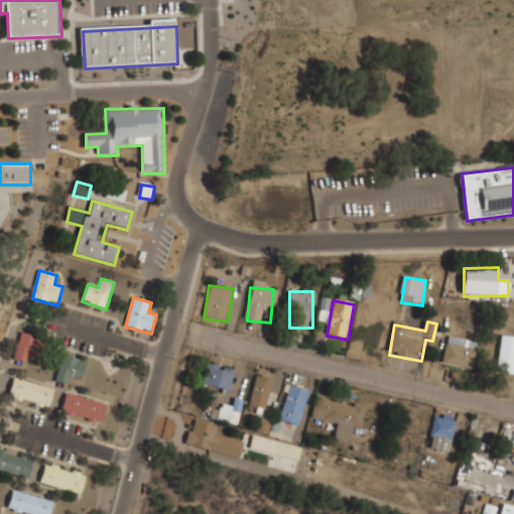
[(41,339),(23,332),(13,358),(31,365),(41,339)]
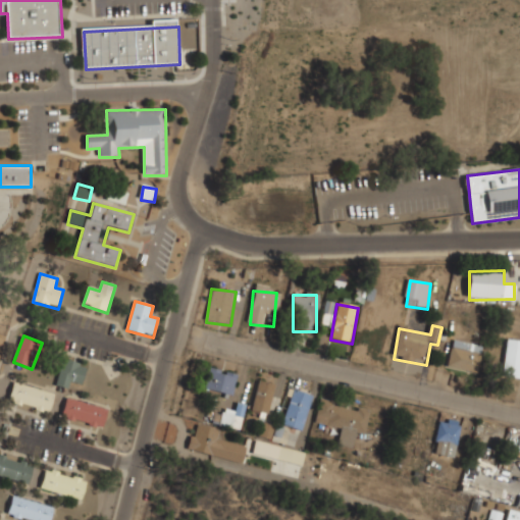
[(519,341),(507,340),(504,377),(519,379),(519,341)]
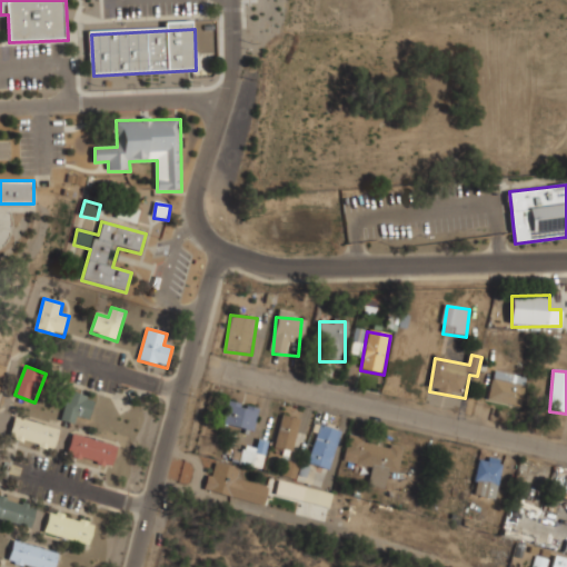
[(488,400),(519,409),(527,379),(497,371),(488,400)]
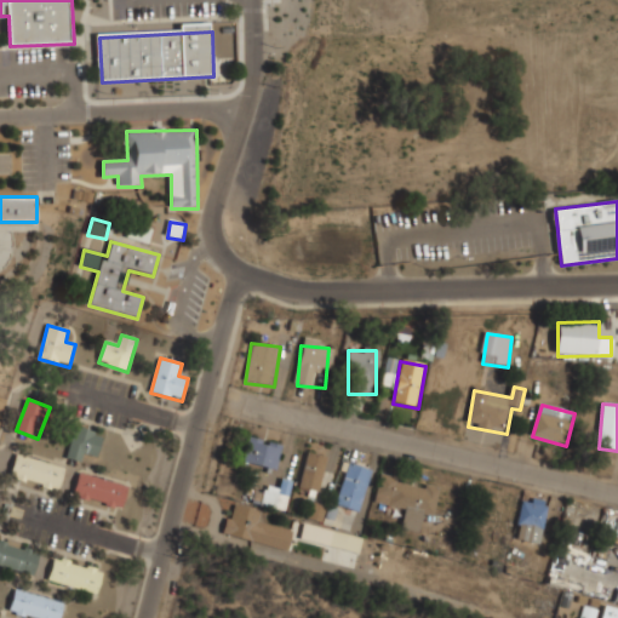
[(87,455),(98,457),(106,435),(76,427),(67,459),(85,464),(87,455)]
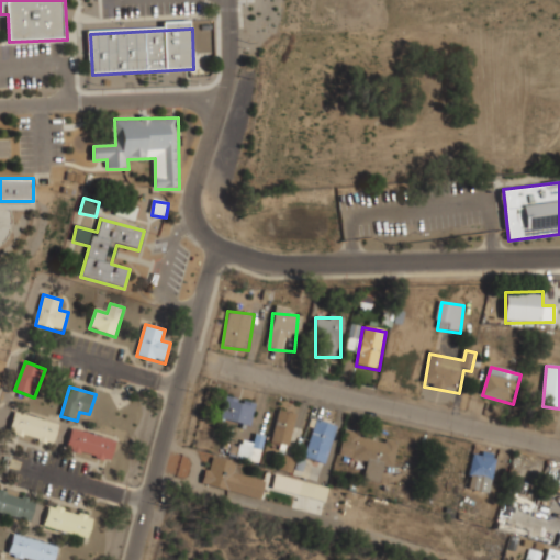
[(258,403),(225,395),(220,420),(252,427),(258,403)]
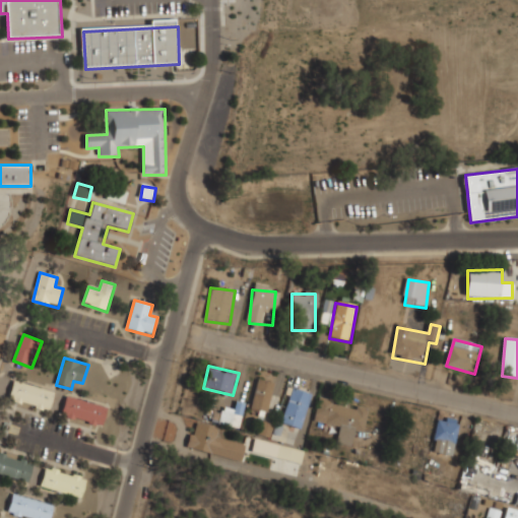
[(250,411),(268,416),(276,382),(258,377),(250,411)]
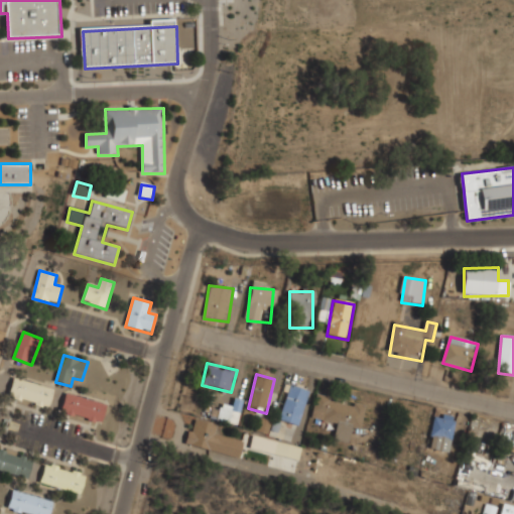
[(55,389),(13,378),(8,398),(50,409),(55,389)]
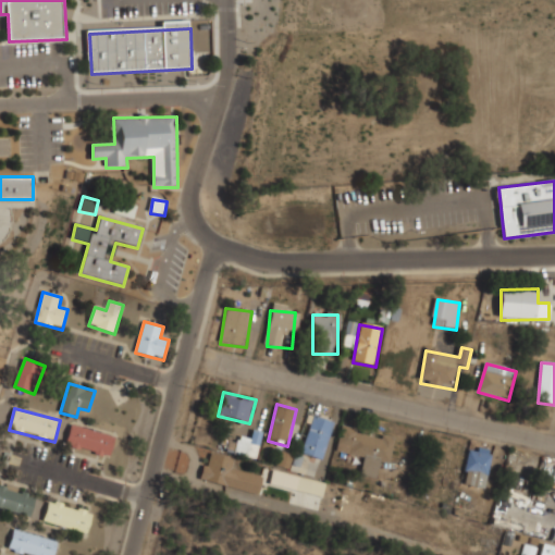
[(301,455),(325,460),(335,421),(311,416),(301,455)]
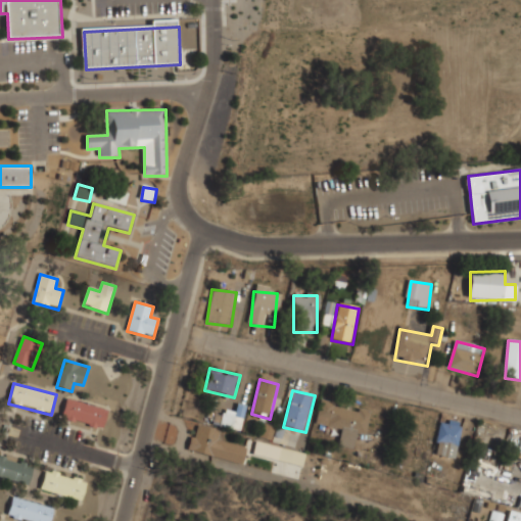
[(103,430),(108,410),(66,399),(61,420),(103,430)]
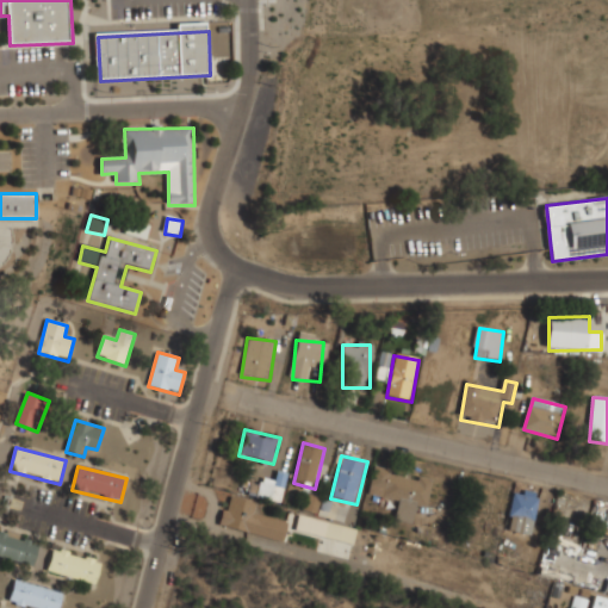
[(433,479),(374,467),(368,496),(399,502),(396,521),(411,525),(416,506),(427,507),(433,479)]
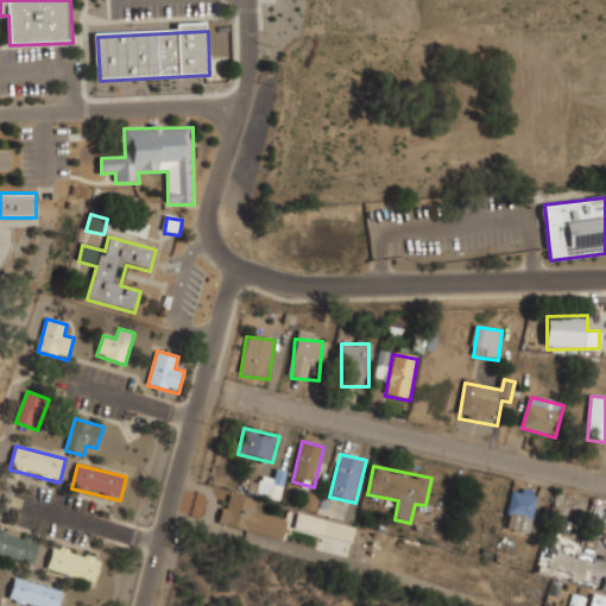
[(283,502),(286,472),(276,471),(275,481),(260,479),(258,498),(283,502)]
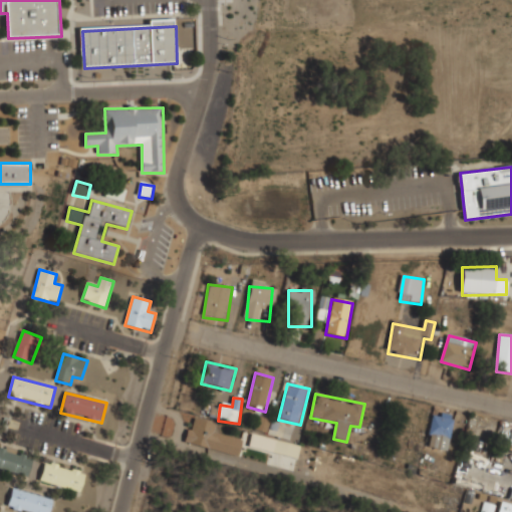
[(428,448),(448,452),(455,417),(435,413),(428,448)]
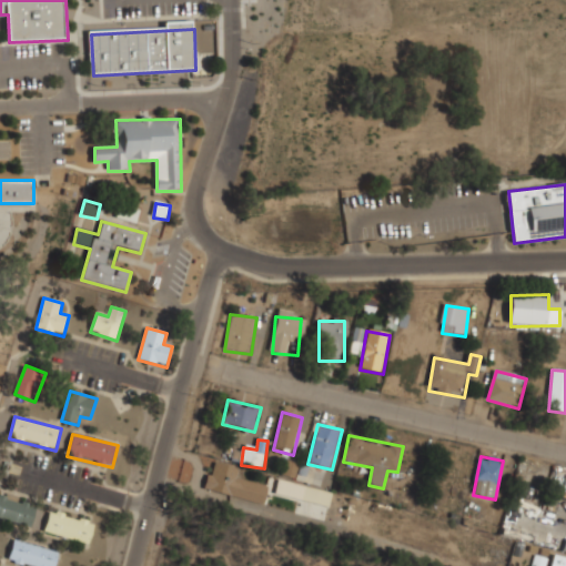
[(239,467),(211,462),(204,492),(265,504),(269,486),(236,478),(239,467)]
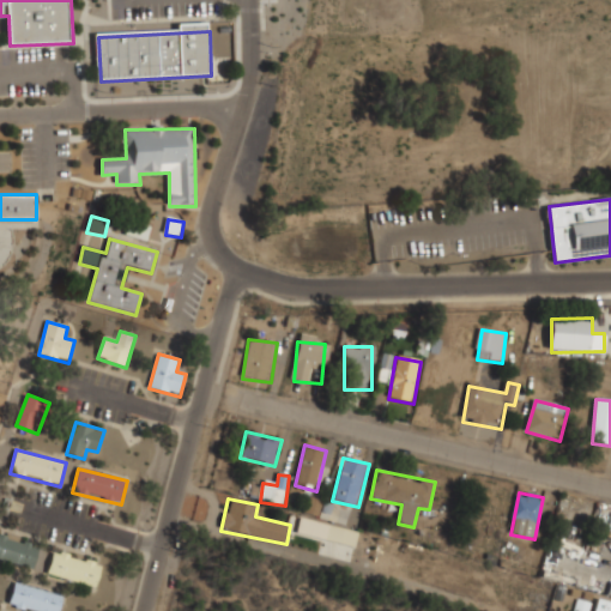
[(327,542),(357,549),(361,532),(331,526),(327,542)]
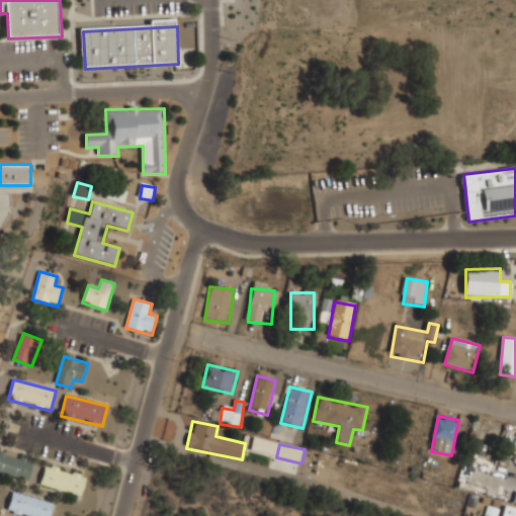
[(35,461),(0,451),(0,474),(29,482),(35,461)]
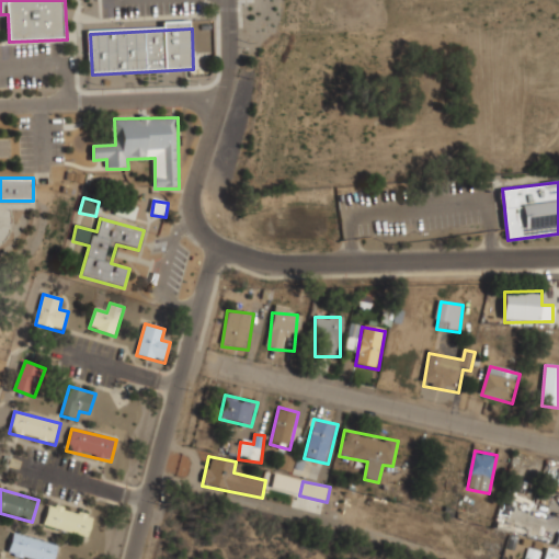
[(94,515),(49,504),(44,526),(89,538),(94,515)]
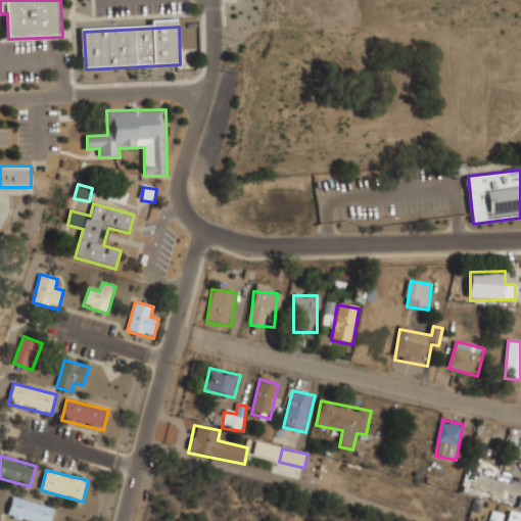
[(51,520),(54,507),(12,499),(8,520),(51,520)]
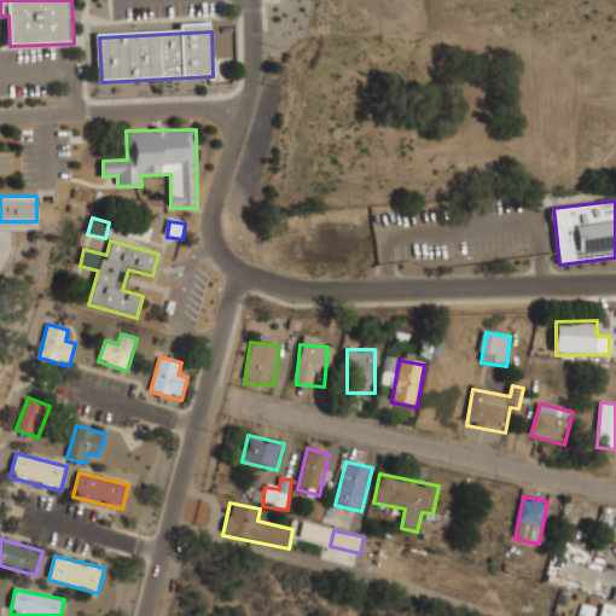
[(615,615),(615,606),(604,604),(600,615),(615,615)]
